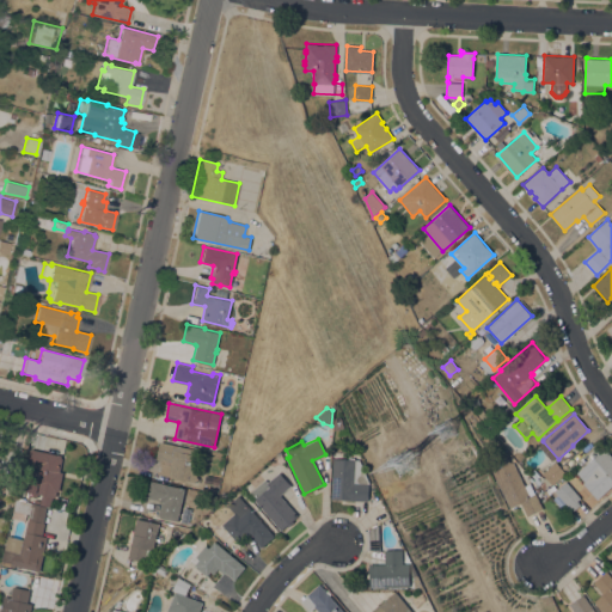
[(158,473),(160,460),(157,459),(160,441),(197,450),(195,460),(196,460),(194,473),(197,475),(196,477),(199,477),(197,481),(196,479),(195,482),(158,473)]
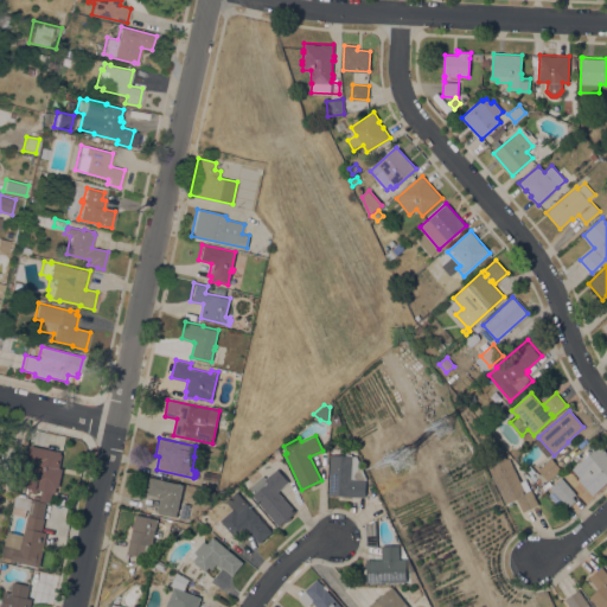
[(606,479),(590,494),(577,479),(580,477),(572,468),(593,449),(589,446),(594,441),(598,445),(599,445),(606,453),(606,479)]
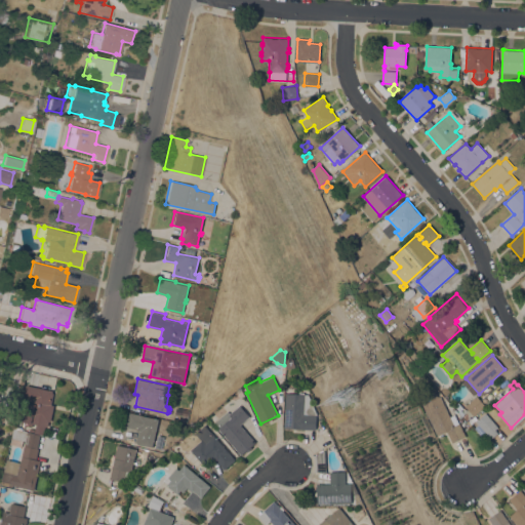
[(53,391),(52,393),(53,393),(51,404),(54,405),(50,420),(48,420),(47,427),(45,427),(44,434),(34,432),(36,423),(32,422),(31,427),(28,426),(28,421),(18,419),(23,401),(32,403),(33,397),(24,395),(26,385),(36,387),(53,391)]
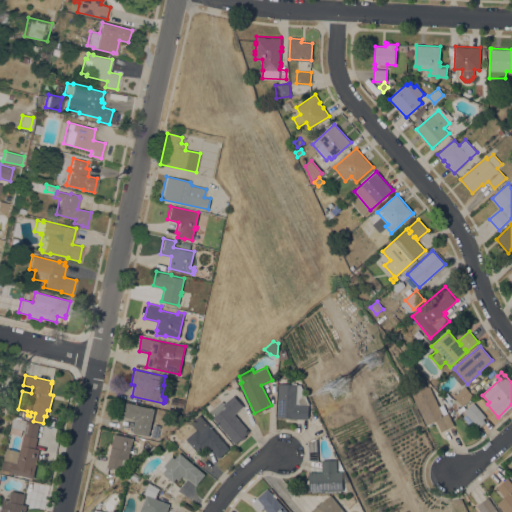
[(412,394),(420,390),(417,384),(423,381),(426,387),(429,386),(439,406),(443,404),(447,413),(448,412),(454,425),(441,431),(436,420),(427,424),(412,394)]
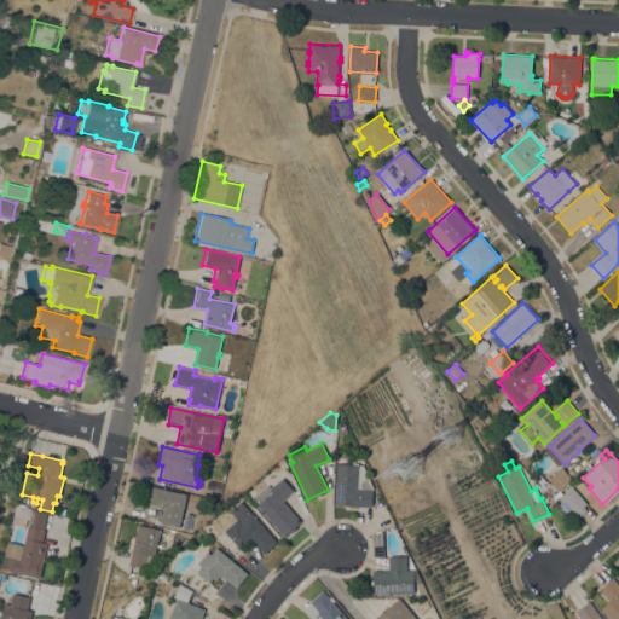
[(371,507),(335,504),(336,463),(352,464),(352,462),(358,462),(358,464),(363,464),(372,489),(371,507)]
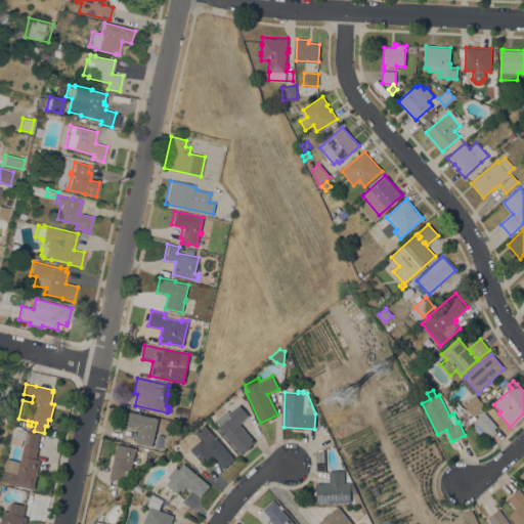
[(473,415),(464,405),(476,395),(484,404),(473,415)]
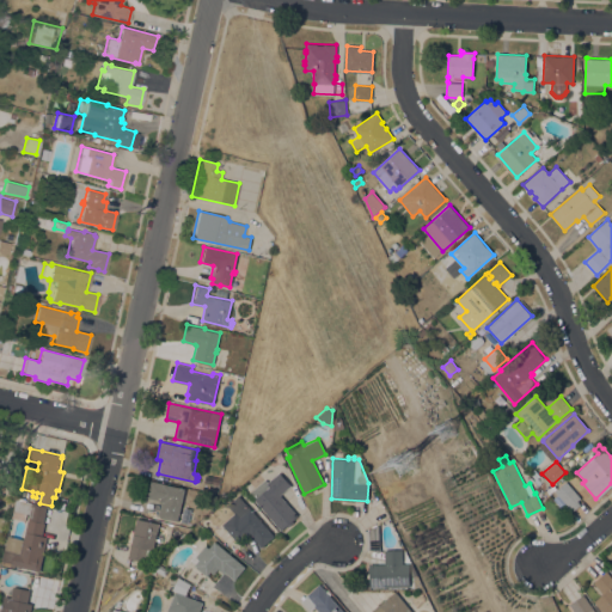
[(254,500),(256,499),(251,493),(267,478),(269,481),(280,472),(291,485),(280,495),(298,515),(291,521),(293,522),(288,526),(288,525),(283,530),(282,528),(281,530),(254,500)]
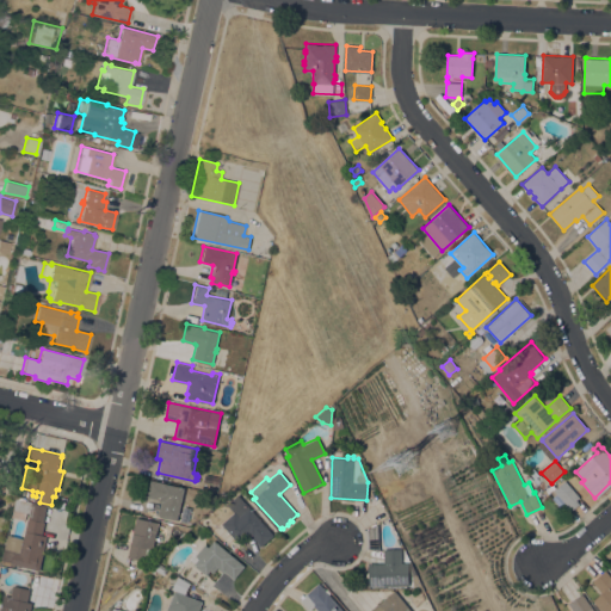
[(178,520),(158,517),(161,500),(159,500),(160,499),(147,497),(150,480),(185,487),(178,520)]
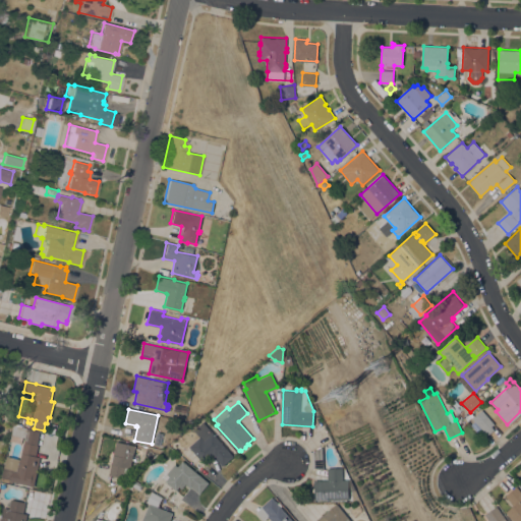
[(497,426),(487,436),(472,418),(481,409),(497,426)]
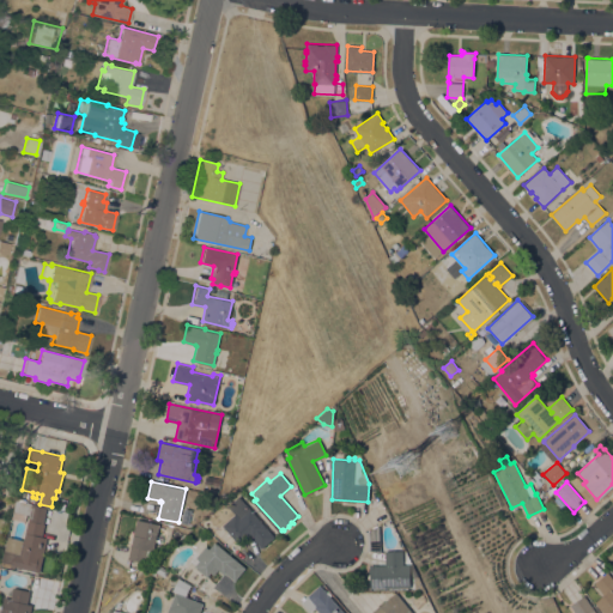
[(275,536),(262,547),(253,538),(249,541),(247,539),(240,545),(223,525),(235,514),(228,505),(238,496),(240,496),(275,536)]
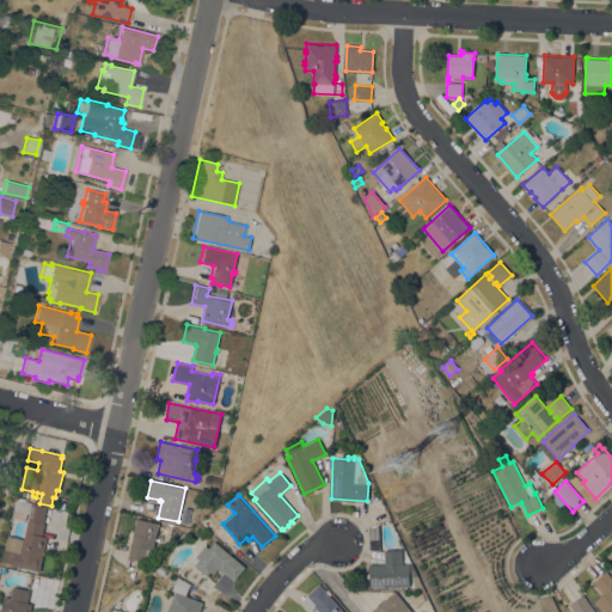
[(44,522),(42,536),(47,537),(38,571),(34,570),(35,569),(14,565),(14,567),(1,564),(5,549),(20,552),(22,548),(20,548),(22,544),(23,544),(29,518),(13,514),(17,499),(40,503),(40,505),(47,506),(43,522),(44,522)]
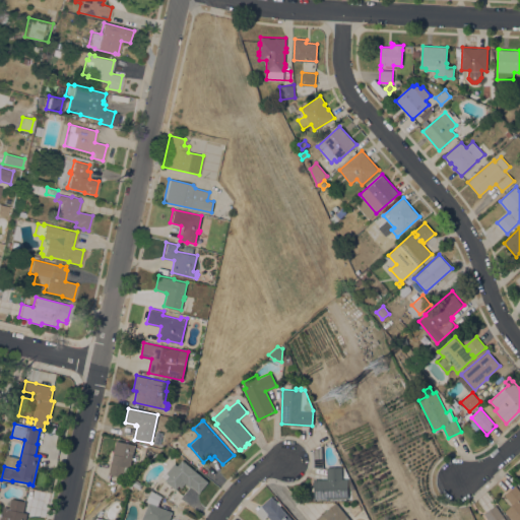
[(123,476),(109,473),(116,440),(135,444),(129,471),(124,470),(123,476)]
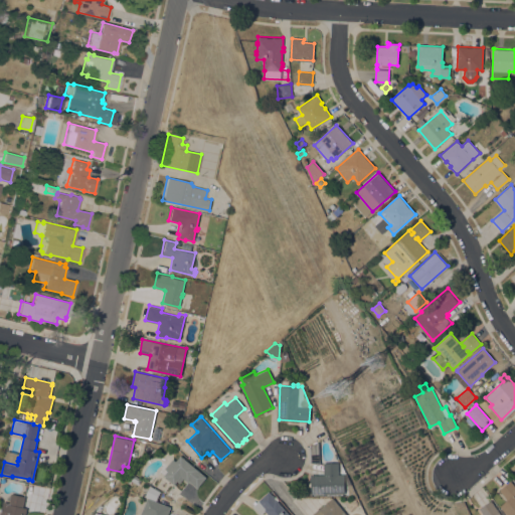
[(320,463),(314,463),(309,462),(309,457),(309,455),(308,447),(319,441),(319,442),(320,463)]
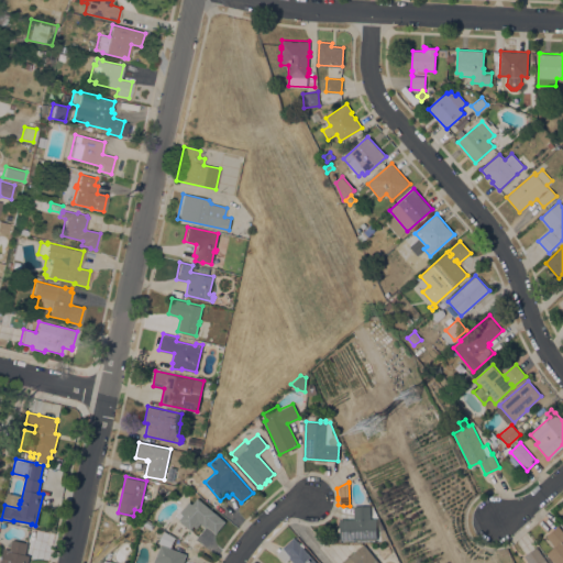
[(216,532),(207,525),(206,527),(200,522),(197,528),(194,525),(190,529),(178,520),(183,515),(180,512),(194,495),(225,521),(216,532)]
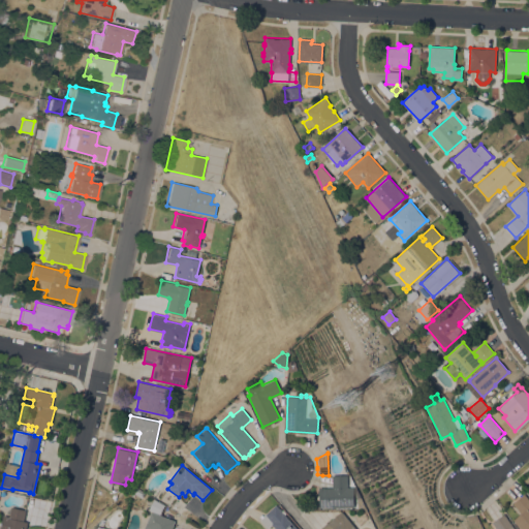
[(333,488),(332,475),(347,474),(347,487),(353,487),(354,506),(319,507),(319,504),(318,504),(318,500),(319,500),(319,499),(317,499),(317,495),(319,495),(318,488),(333,488)]
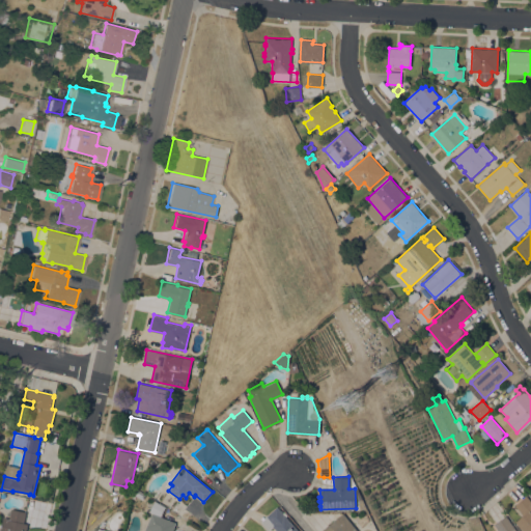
[(530,530),(523,530),(515,522),(523,514),(514,505),(526,496),(530,501),(530,530)]
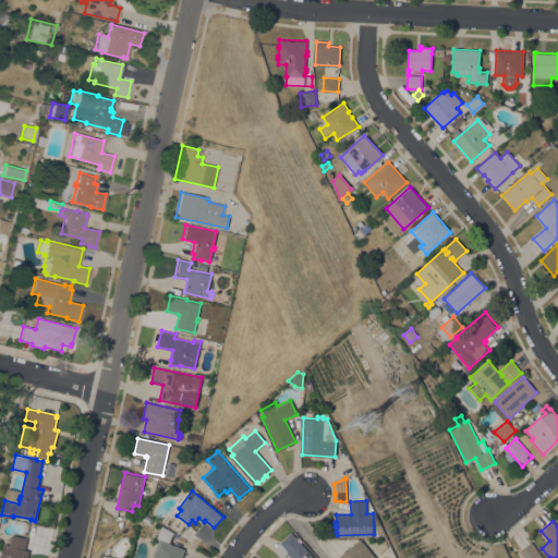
[(376,525),(379,524),(385,536),(377,536),(376,525)]
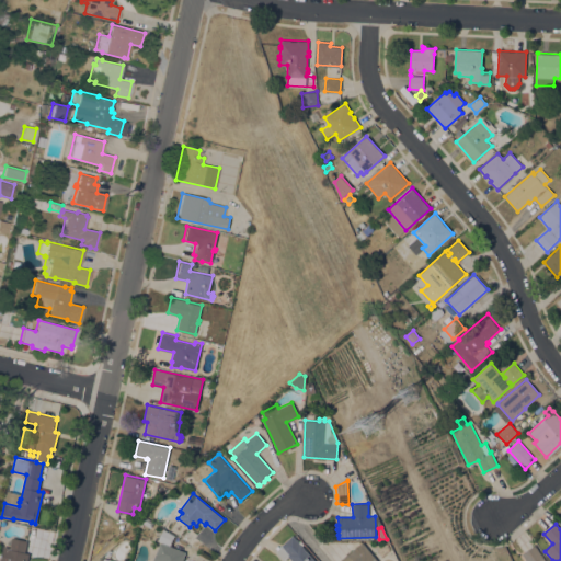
[(159,539),(163,528),(174,535),(170,545),(159,539)]
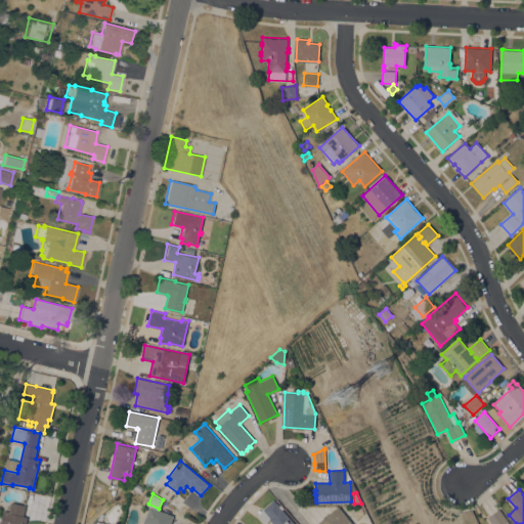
[(270,523),(272,523),(269,519),(265,523),(258,515),(263,510),(263,509),(273,499),(278,506),(280,505),(282,508),(281,510),(295,523),(270,523)]
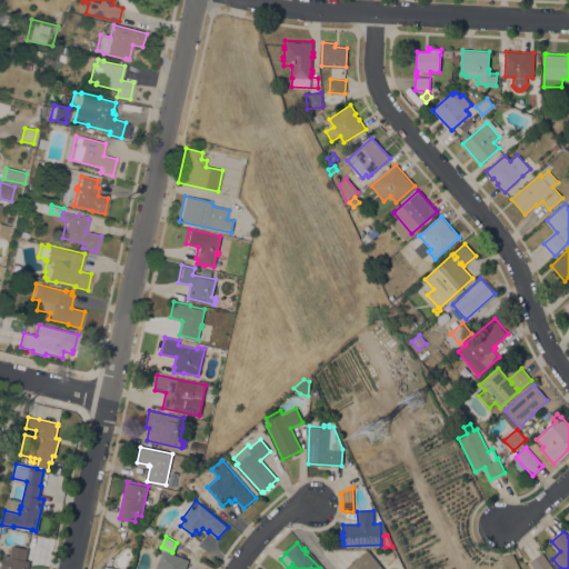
[(28,568),(0,568),(0,567),(3,555),(10,556),(12,545),(28,548),(26,560),(30,561),(28,568)]
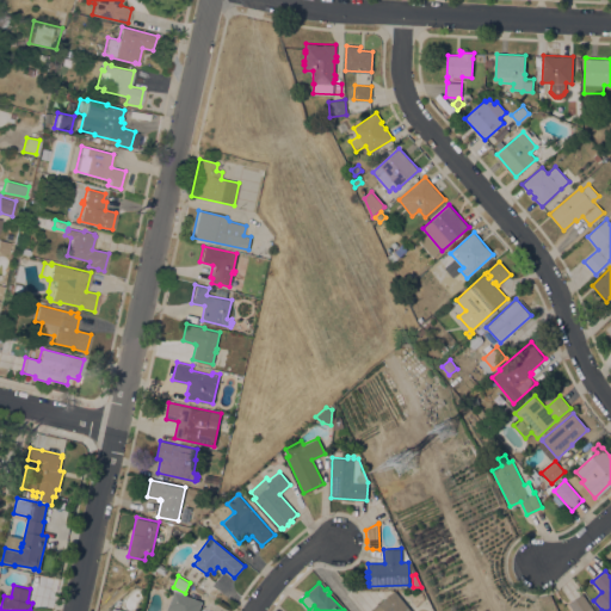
[(369,610),(395,590),(412,610),(369,610)]
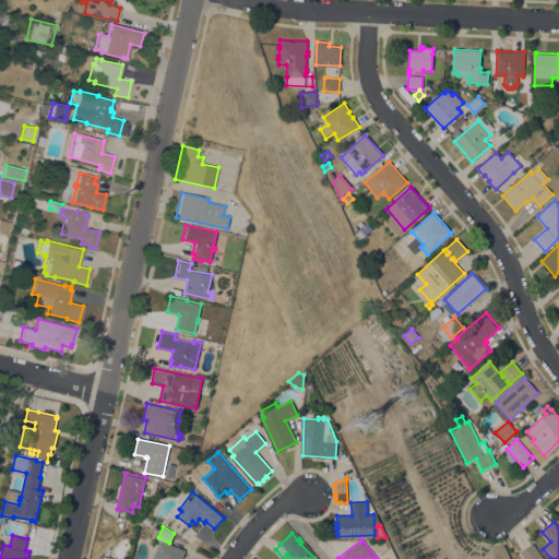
[(151,558),(159,540),(185,550),(181,558),(151,558)]
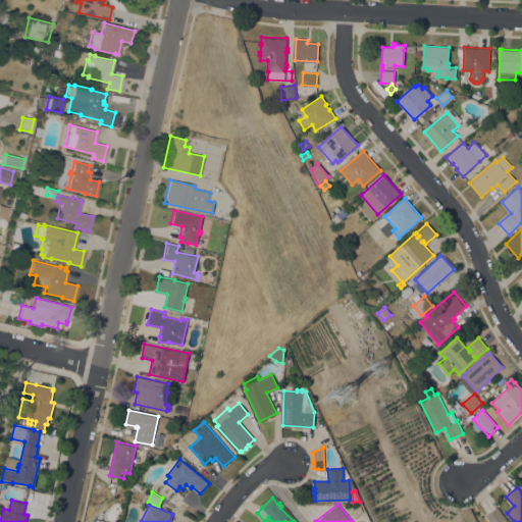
[(352,514),(350,508),(357,506),(359,512),(352,514)]
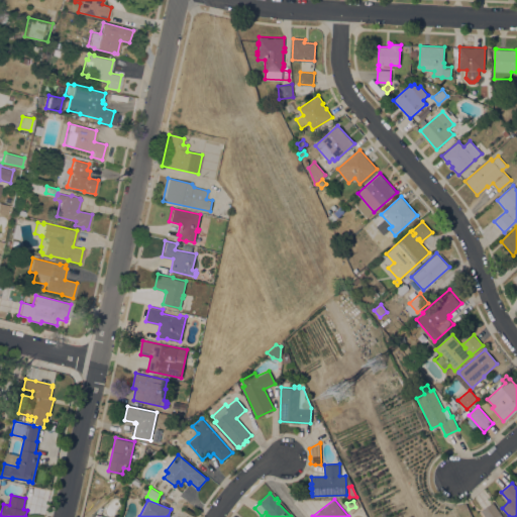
[(503,516),(485,516),(481,510),(493,502),(503,516)]
